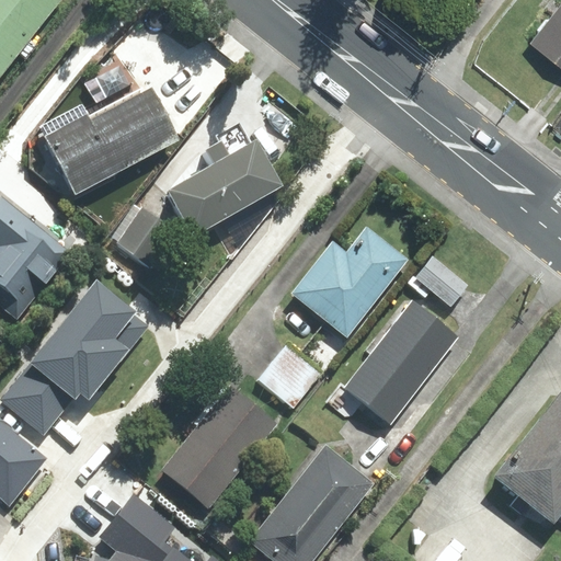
[(49,0),(0,0),(0,71),(54,3),(49,0)]
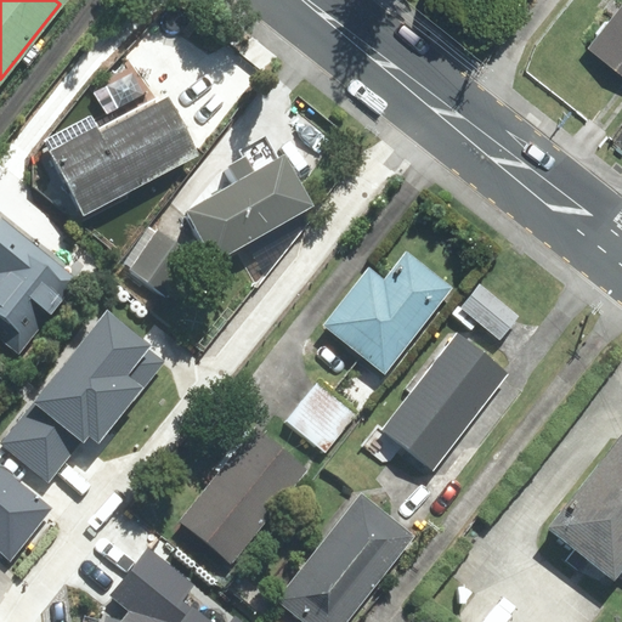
[(621,80),(621,0),(618,0),(581,49),(621,80)]
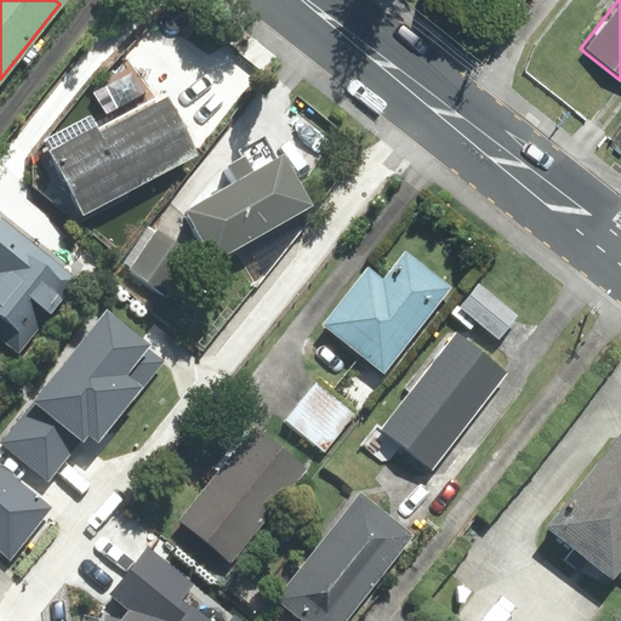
[(186,166),(154,103),(87,136),(83,126),(35,149),(40,160),(36,163),(67,224),(186,166)]
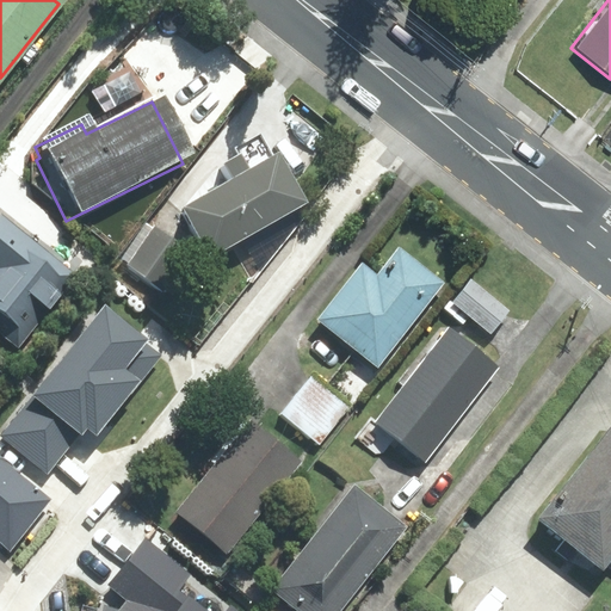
[(234,148),(236,154),(220,164),(229,179),(178,208),(207,255),(302,201),(273,152),(269,154),(258,135),(234,148)]
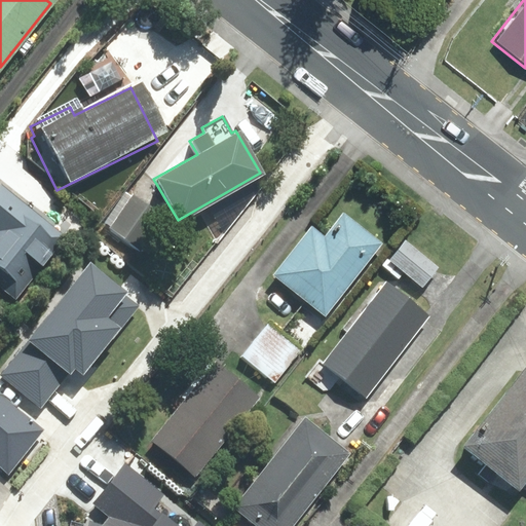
[(0,293),(13,303),(60,240),(0,196),(0,293)]
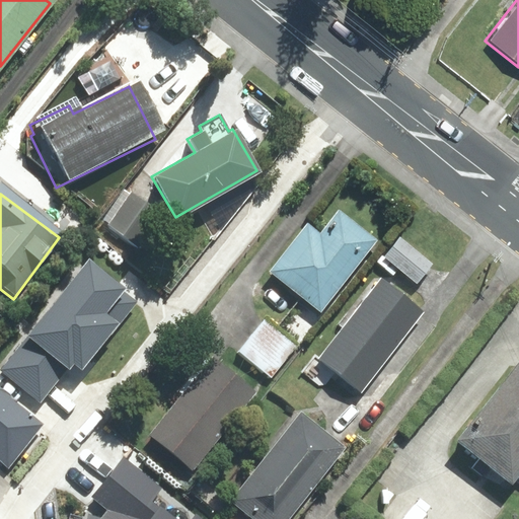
[(318,232),(306,222),(270,269),(319,307),(374,237),(338,209),(318,232)]
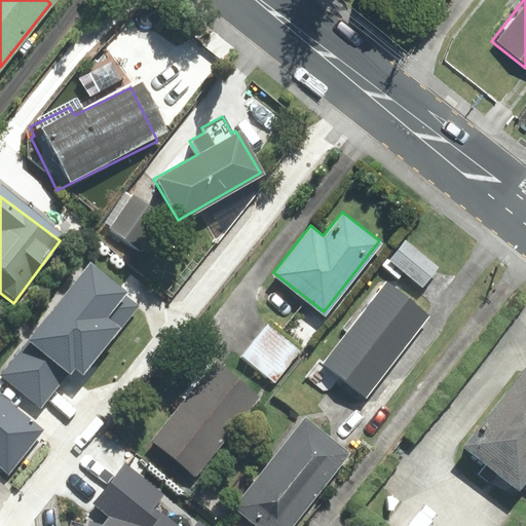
[(436,265),(404,238),(387,259),(420,285),(436,265)]
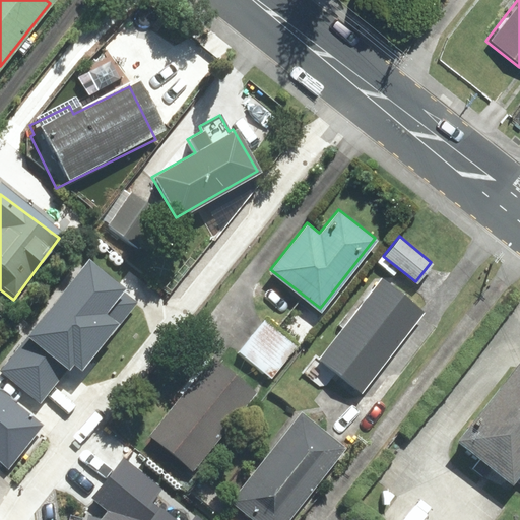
[(133,298),(85,260),(0,368),(40,399),(69,362),(78,369),(133,298)]
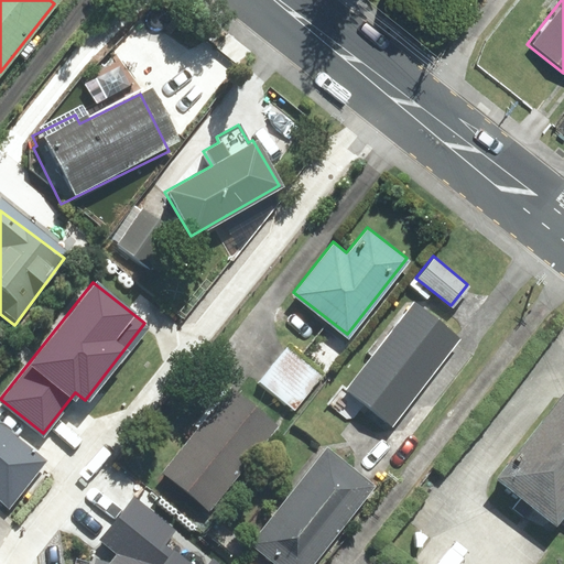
[(457,338),(412,303),(345,388),(391,423),(457,338)]
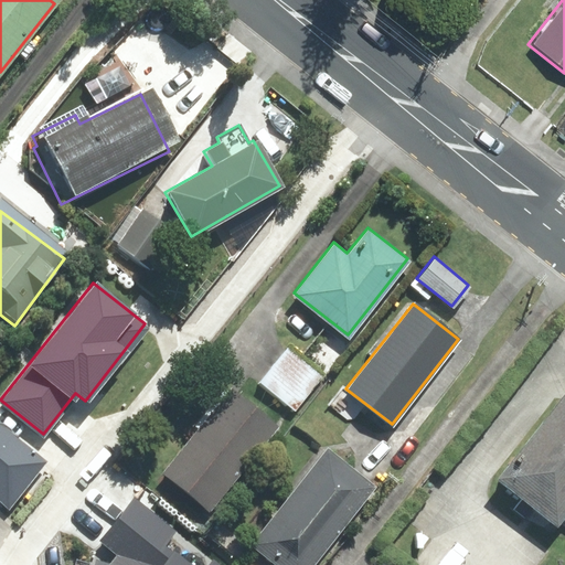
[(323,374),(287,344),(258,380),(295,408),(323,374)]
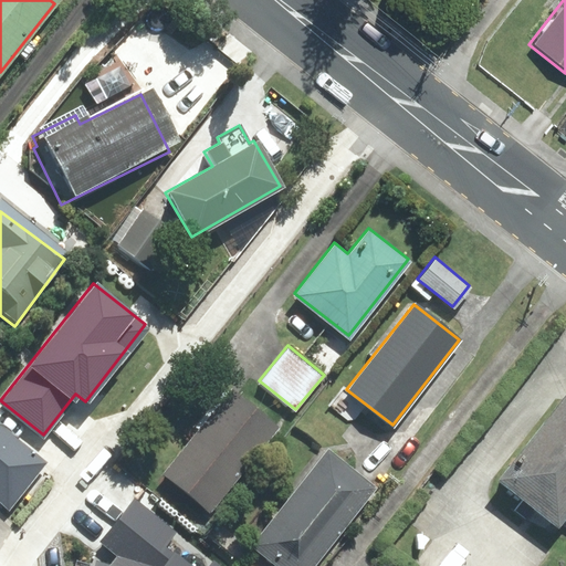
[(231,388),(163,472),(209,510),(278,427),(231,388)]
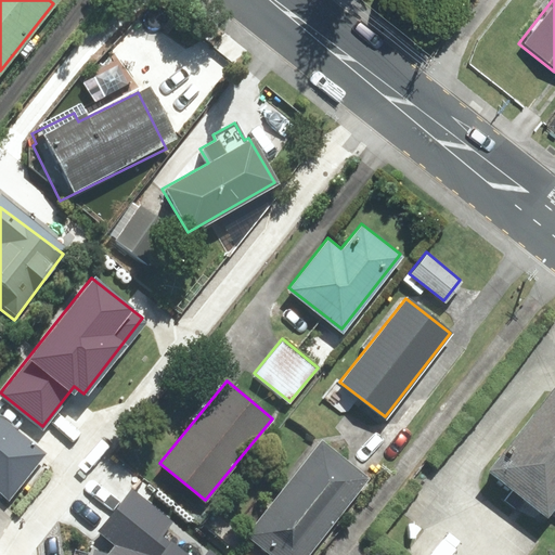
[(554,513),(554,391),(550,387),(479,482),(543,529),(554,513)]
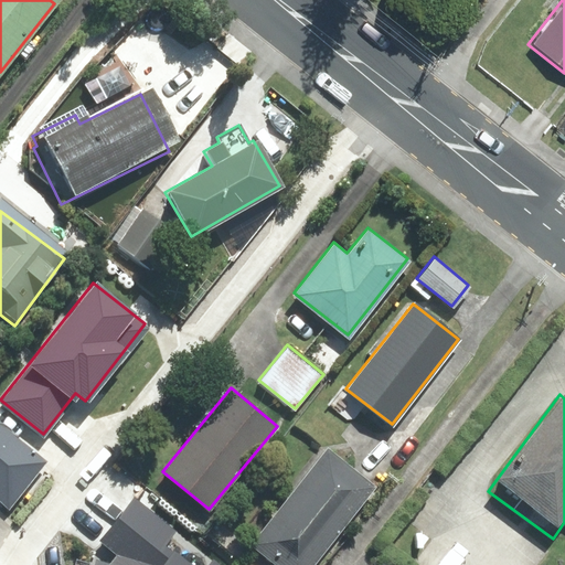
[(0,423),(0,493),(8,501),(43,459),(0,423)]
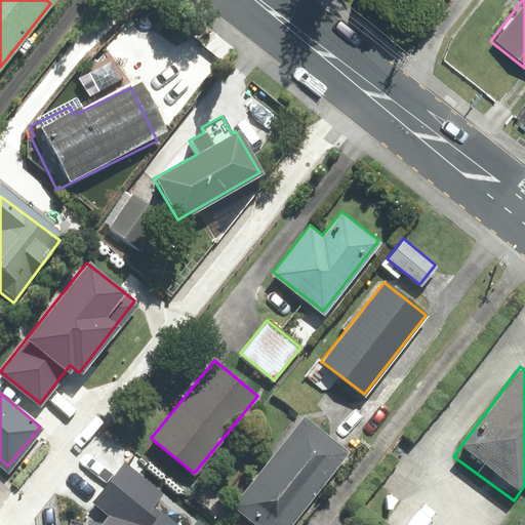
[(303,415),(232,505),(257,524),(289,524),(349,451),(303,415)]
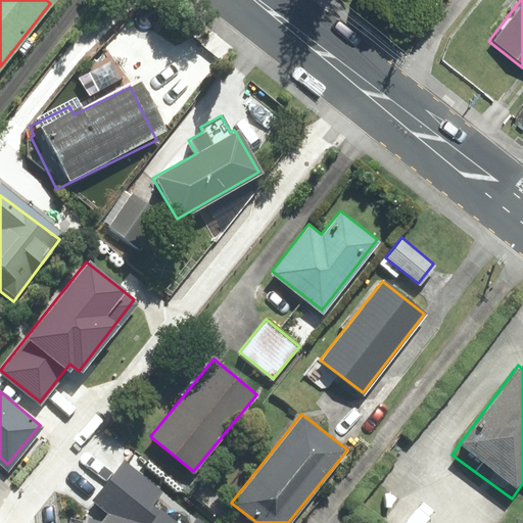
[(202,522),(194,516),(188,522),(173,522),(149,505),(161,489),(122,457),(89,497),(106,512),(100,520),(87,516),(85,522),(202,522)]
